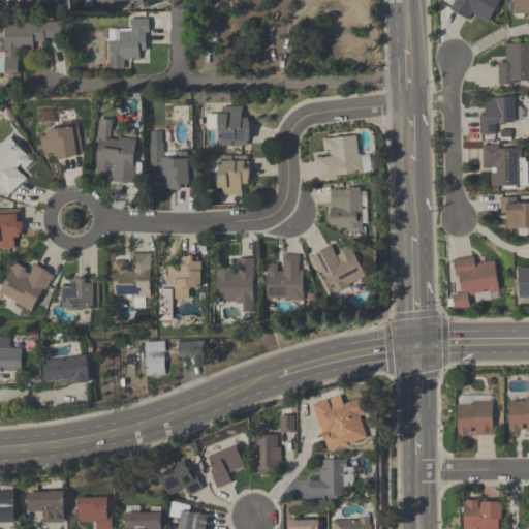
[(473,17),(490,24),(500,0),(457,0),(452,12),(471,22),(473,17)]
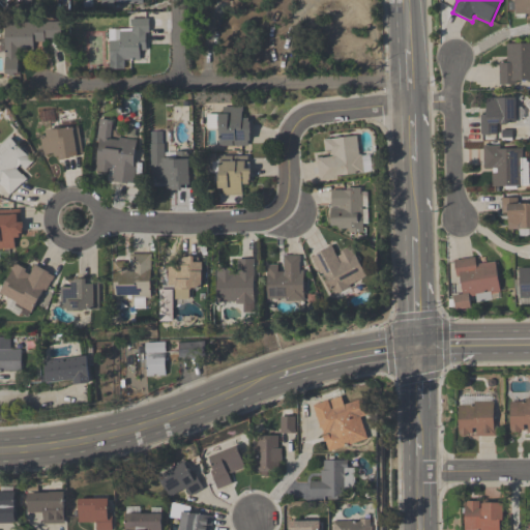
[(529,0),(513,0),(513,21),(529,21),(529,0)]
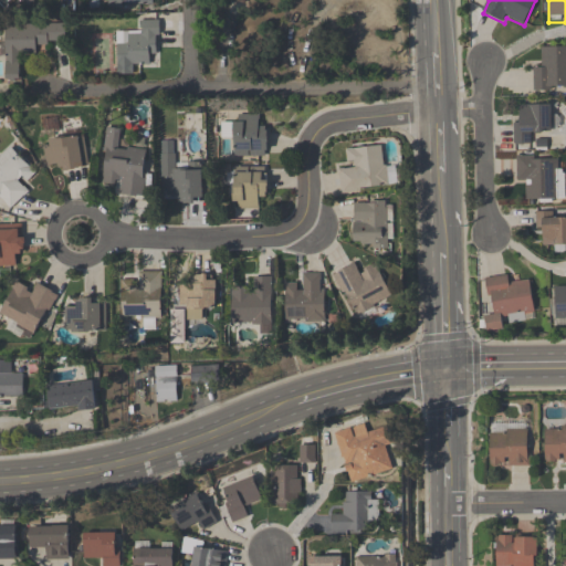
[(115,32),(115,66),(157,66),(157,21),(139,21),(139,32),(115,32)]
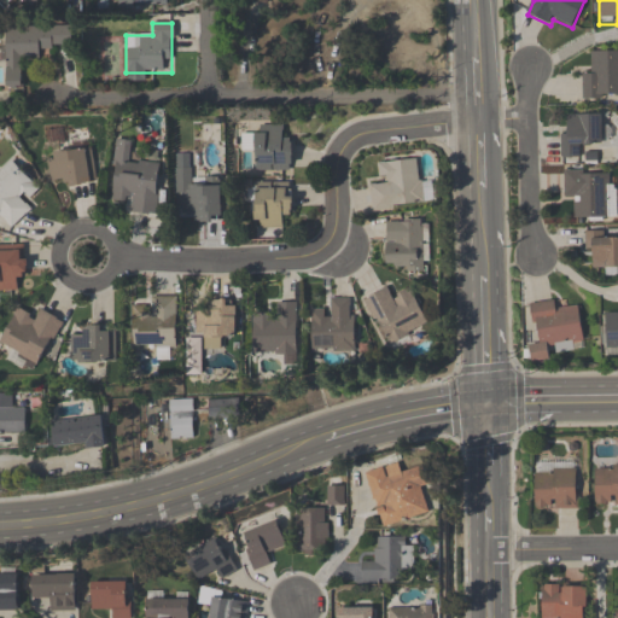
[(5,27),(4,88),(23,88),(23,59),(40,59),(40,48),(70,48),(70,28),(5,27)]
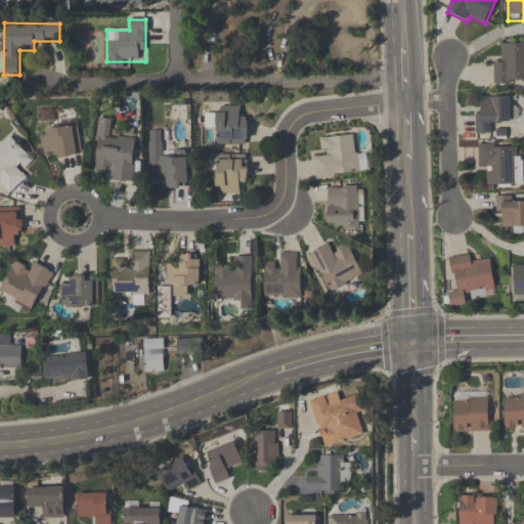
[(523,43),(503,43),(503,63),(493,63),(493,84),(523,83),(523,43)]
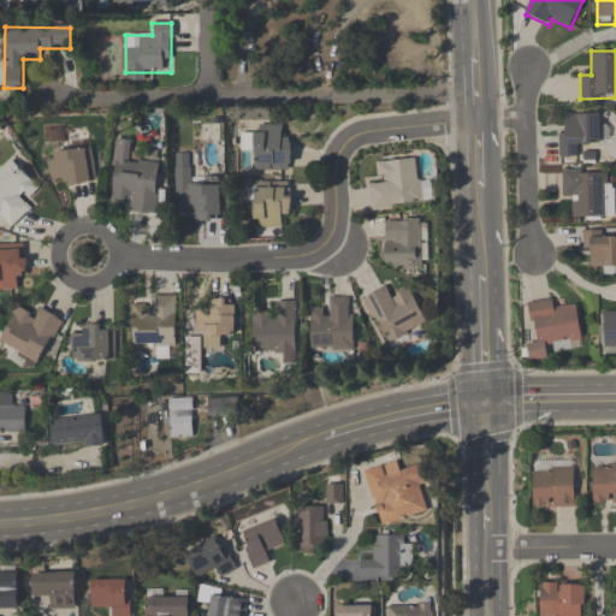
[(569,113),(569,126),(558,126),(558,158),(582,158),(582,144),(608,144),(608,125),(600,125),(600,114),(569,113)]
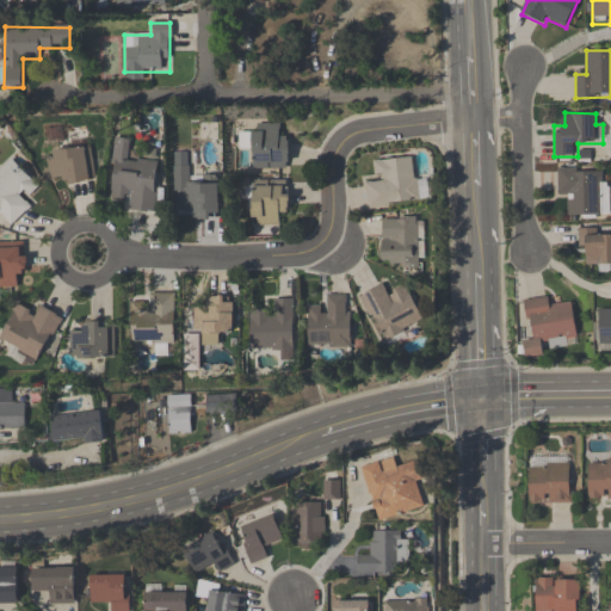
[(250,134),(250,170),(289,168),(289,135),(278,135),(278,124),(254,124),(254,134),(250,134)]
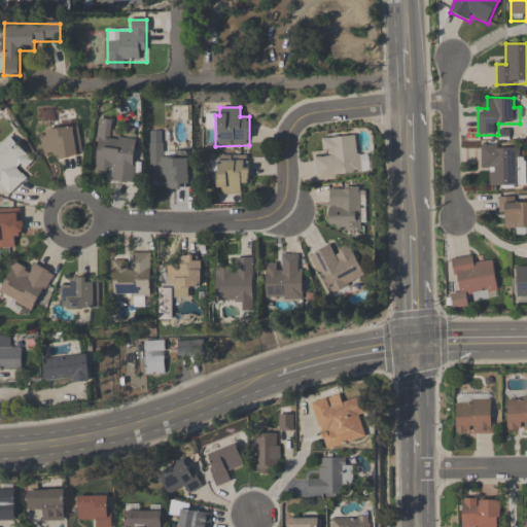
[(112,119),(98,118),(96,172),(112,172),(111,183),(135,184),(136,139),(112,138),(112,119)]
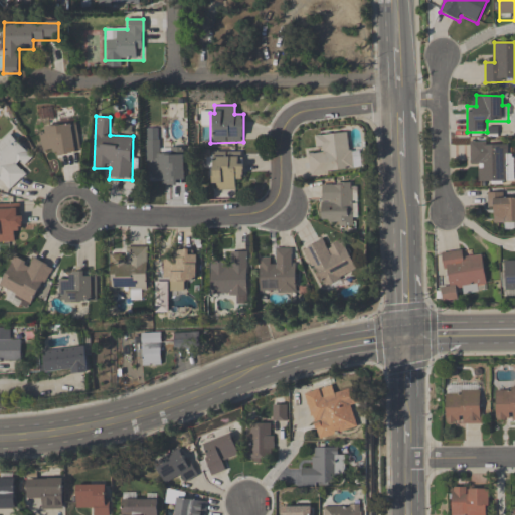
[(40,128),(44,149),(53,148),(55,156),(81,152),(76,122),(40,128)]
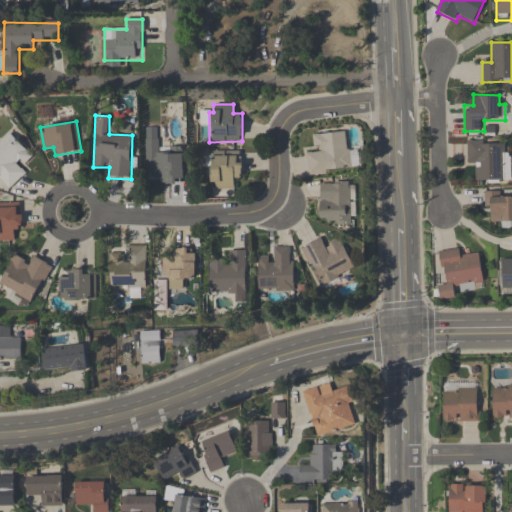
[(146,180),(162,180),(162,186),(184,185),(183,153),(160,153),(159,128),(145,129),(146,180)]
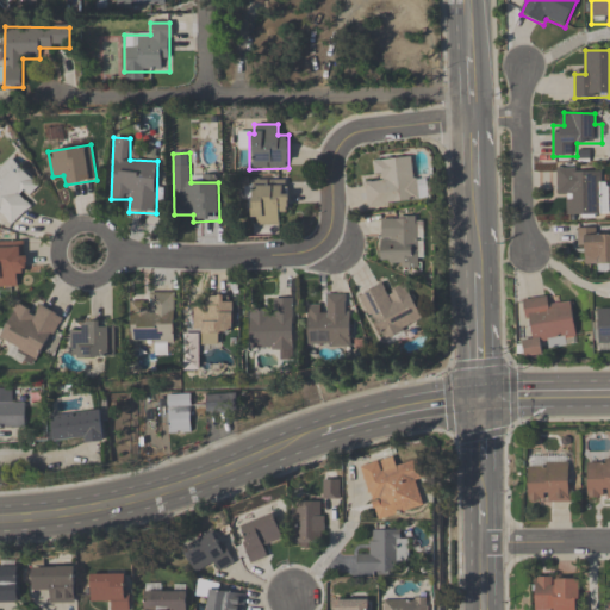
[(0,167),(0,213),(12,225),(32,206),(24,198),(38,185),(12,156),(0,167)]
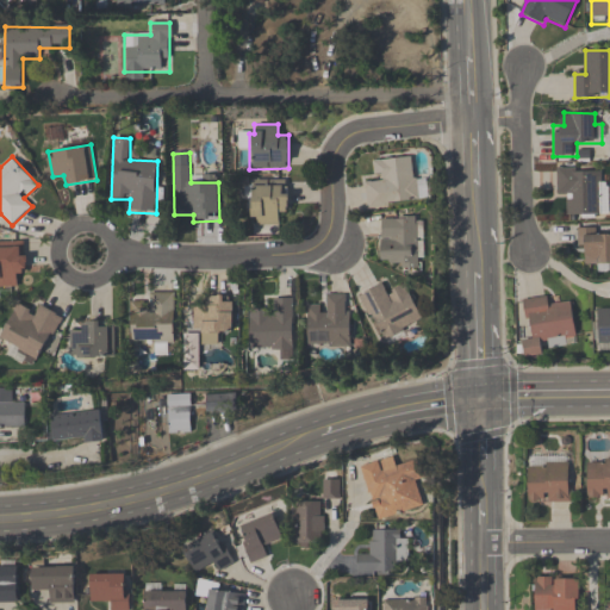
[(368,209),(429,200),(425,180),(415,181),(411,156),(374,161),(377,182),(365,184),(368,209)]
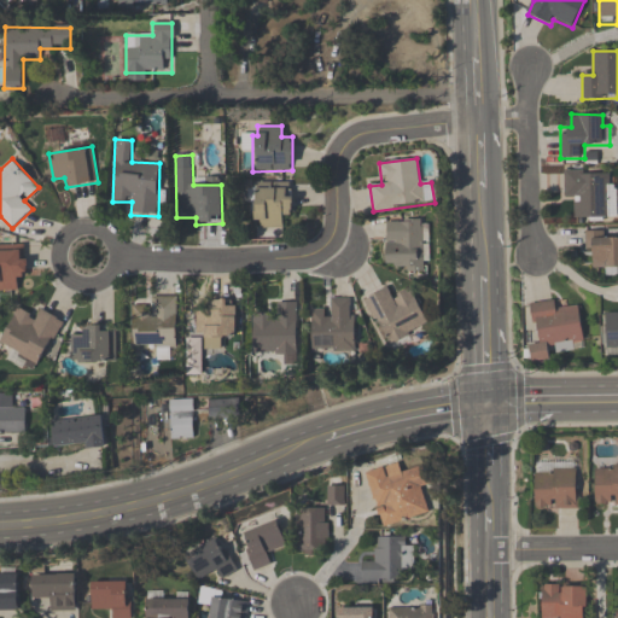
[(564,197),(576,197),(576,219),(617,219),(617,184),(608,184),(608,170),(564,170),(564,197)]
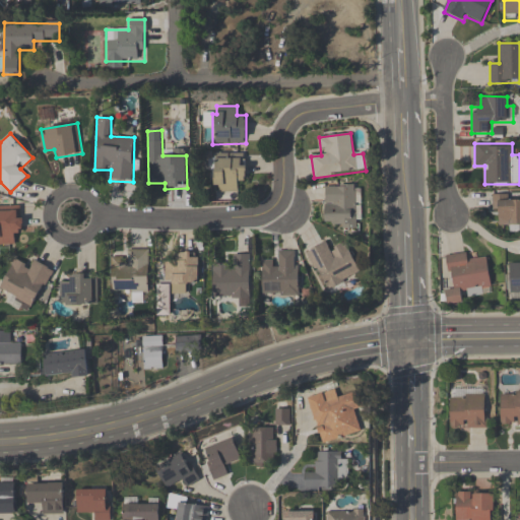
[(211,193),(238,193),(238,182),(246,182),(246,154),(211,153),(211,193)]
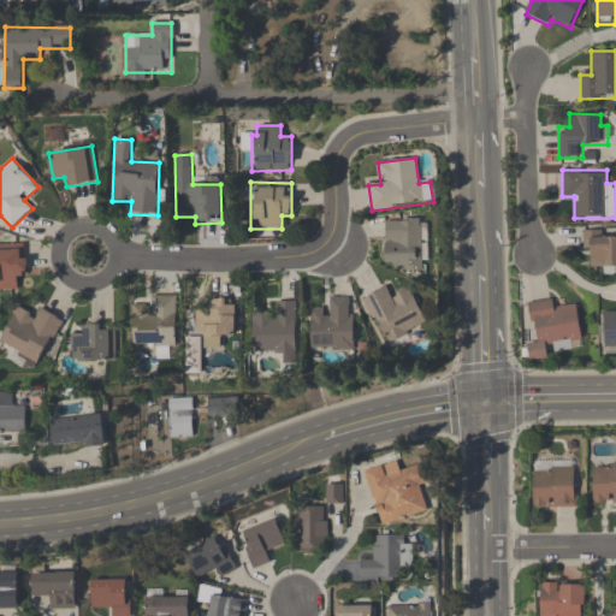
[(383,219),(383,261),(395,261),(395,271),(422,271),(424,219),(383,219)]
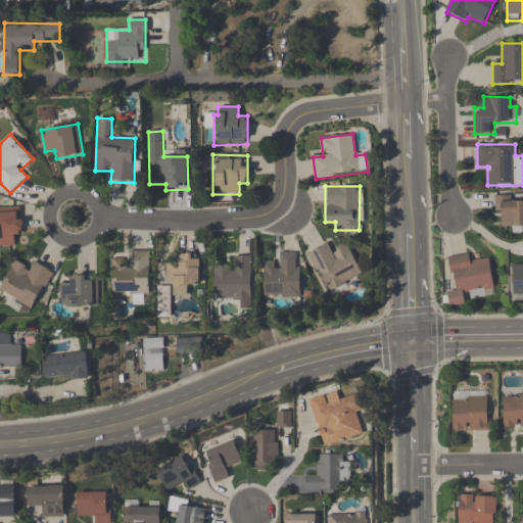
[(522,200),(500,201),(500,227),(522,226),(522,200)]
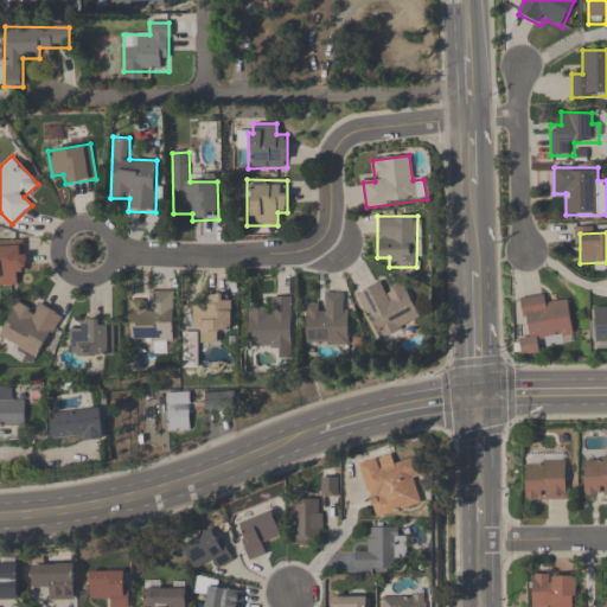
[(25,274),(25,242),(0,241),(0,287),(17,287),(17,274),(25,274)]
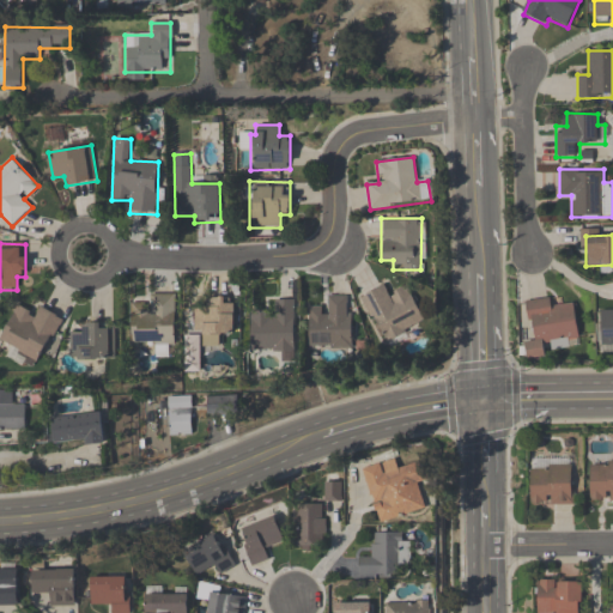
[(408,285),(388,295),(383,285),(362,296),(384,345),(428,326),(408,285)]
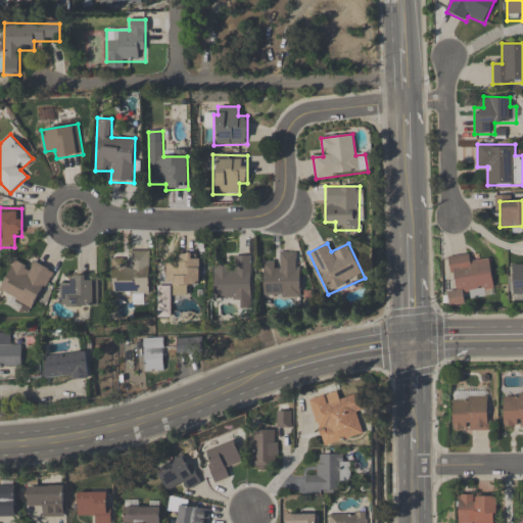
[(150,251),(128,251),(128,259),(111,259),(112,294),(133,294),(133,304),(144,304),(144,296),(150,296),(150,251)]
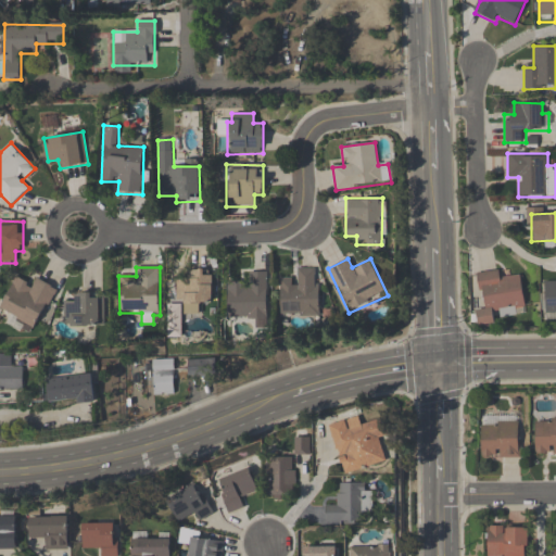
[(279,317),(319,317),(319,268),(298,268),(298,280),(279,280),(279,317)]
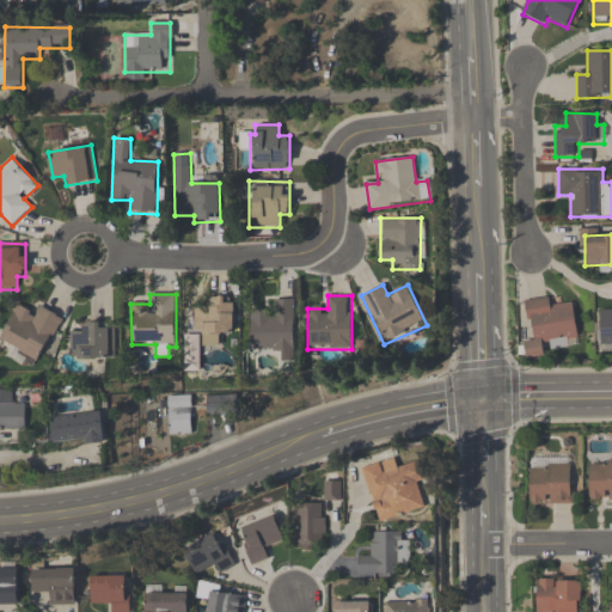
[(207,308),(193,308),(194,336),(202,335),(202,347),(220,346),(220,334),(234,334),(233,298),(207,299),(207,308)]
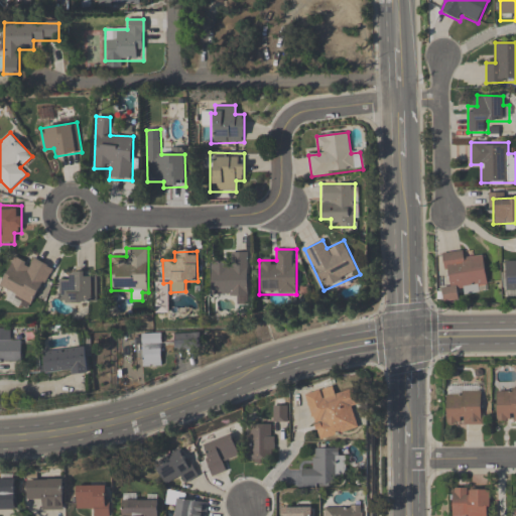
[(484,256),(465,258),(464,251),(444,253),(448,287),(442,288),(444,302),(460,300),(459,292),(487,289),(484,256)]
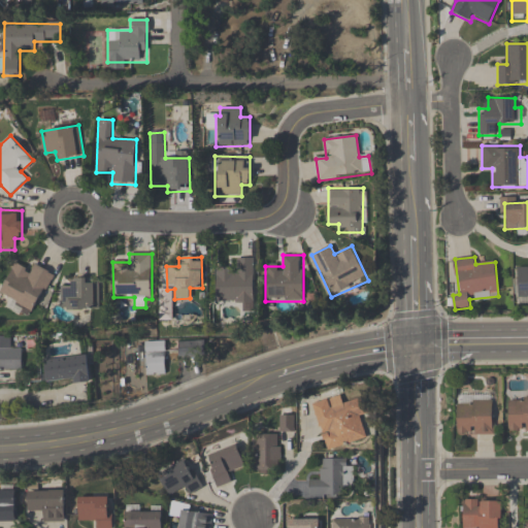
[(254,258),(235,258),(235,268),(216,269),(216,303),(242,302),(242,311),(254,311),(254,258)]
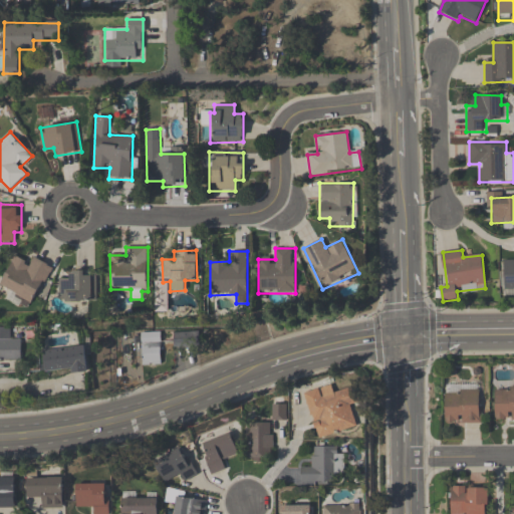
[(13,257),(0,283),(0,286),(10,291),(7,297),(32,309),(53,266),(32,256),(28,264),(13,257)]
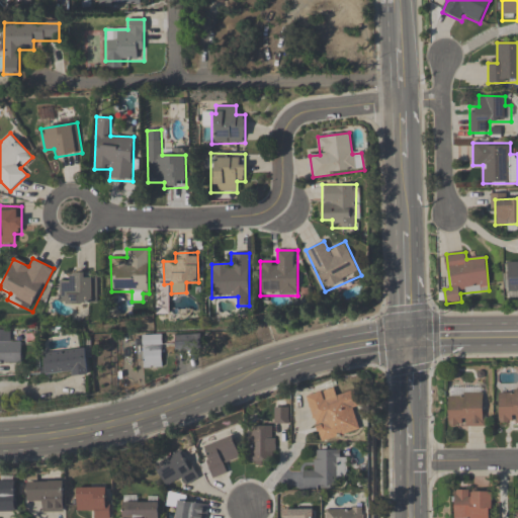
[(517,263),(507,263),(507,292),(517,292),(517,263)]
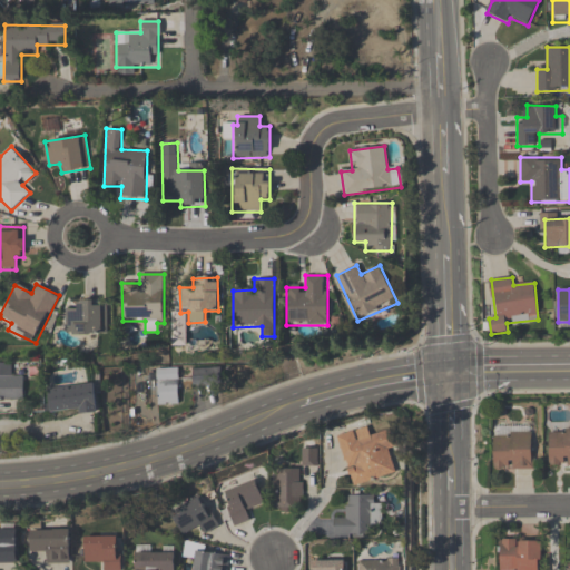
[(108,334),(107,301),(76,301),(76,310),(67,311),(67,335),(108,334)]
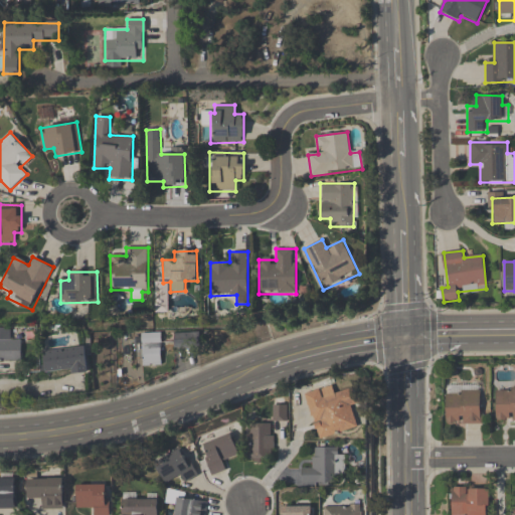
[(22,359),(0,359),(0,327),(11,327),(11,339),(22,339),(22,359)]
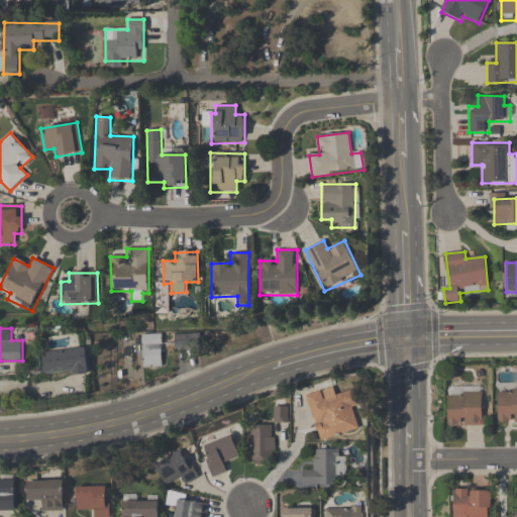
[(143,366),(159,366),(159,340),(143,340),(143,366)]
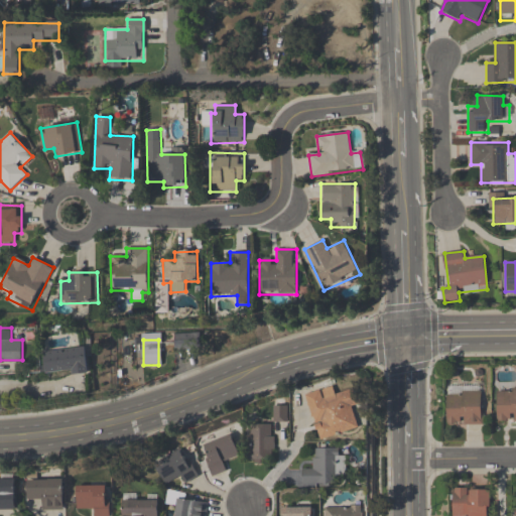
[(42,350),(43,374),(88,373),(87,349),(42,350)]
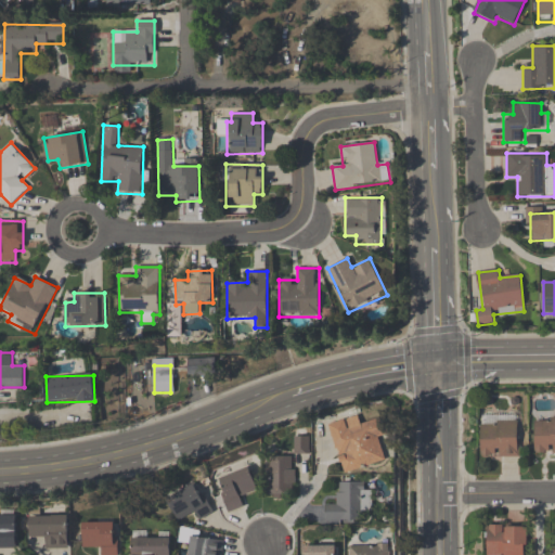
[(480,457),(518,457),(517,413),(480,414),(480,457)]
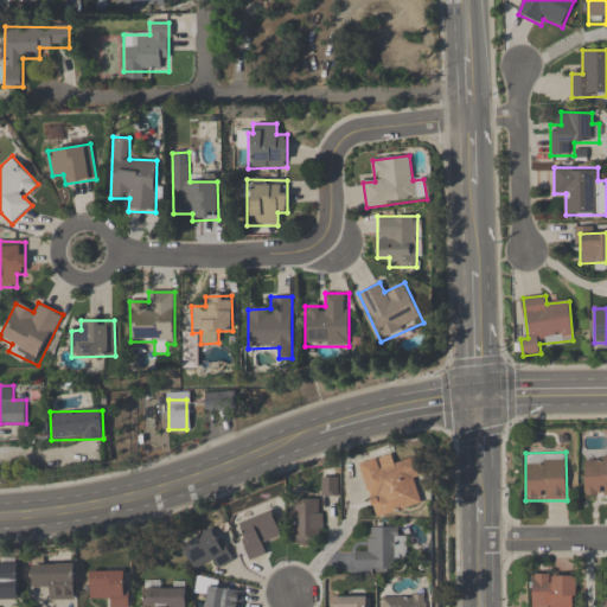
[(606,457),(585,458),(585,497),(606,497),(606,457)]
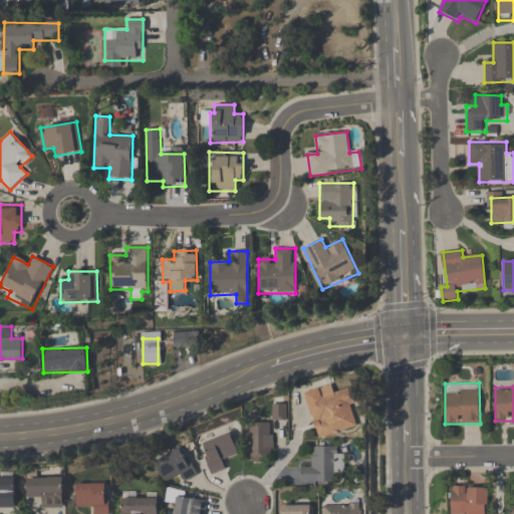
[(356,428),(350,406),(359,403),(354,388),(321,398),(319,390),(304,394),(317,439),(356,428)]
